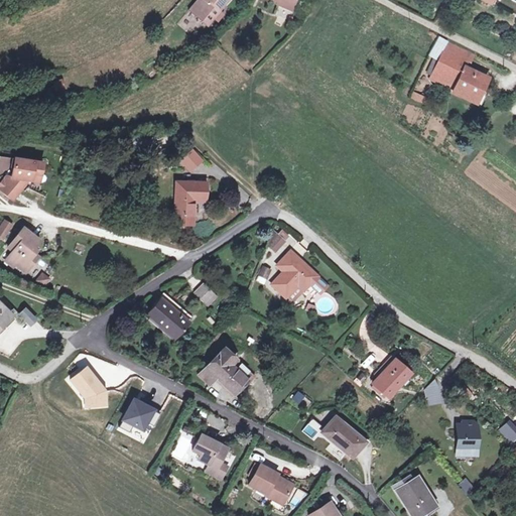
[(220,11),(228,0),(197,0),(188,10),(198,18),(198,22),(202,21),(207,26),(214,18),(218,21),(224,14),(220,11)]
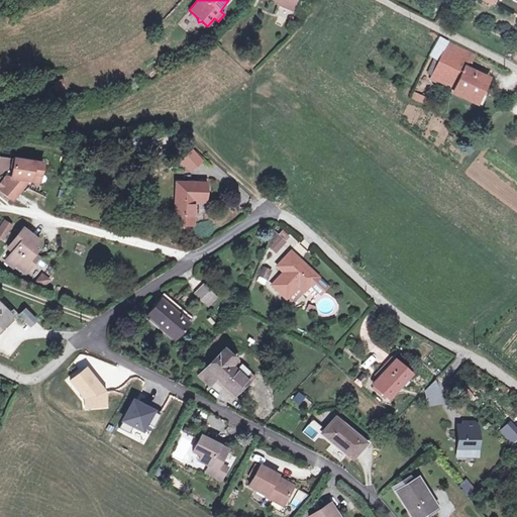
[(273,0),(279,2),(278,4),(292,10),(296,0),(273,0)]
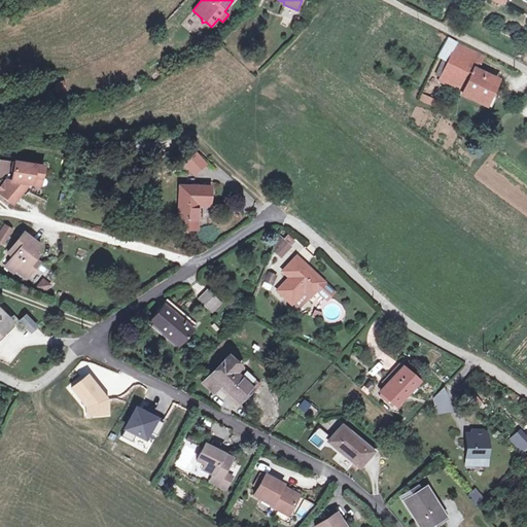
[(457,43),(454,49),(478,62),(481,55),(457,43)]
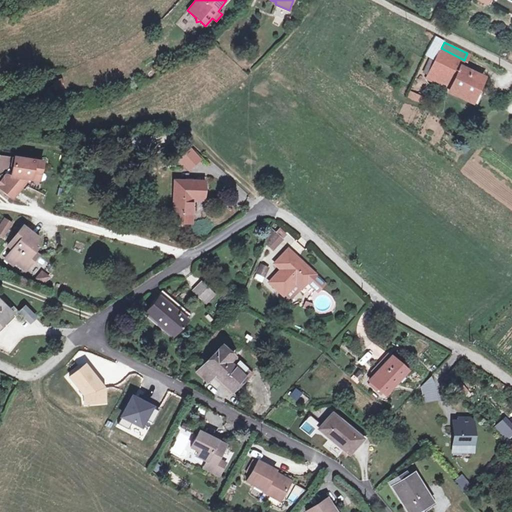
[(464,60),(441,48),(428,74),(441,80),(451,85),(449,91),(471,101),(472,99),(476,92),(483,78),(461,67),(464,60)]
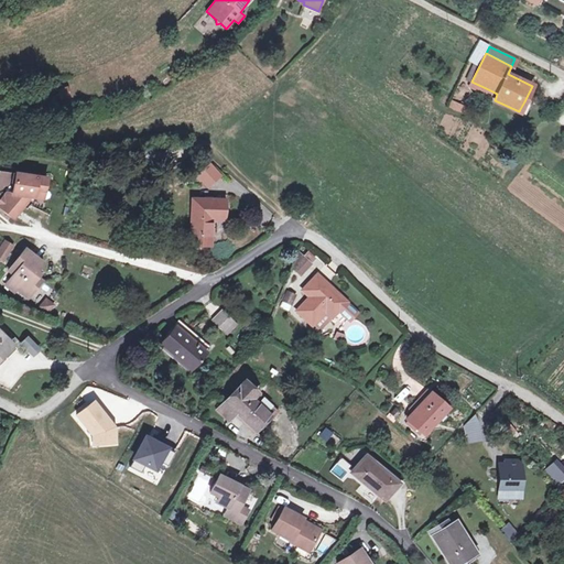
[(497,94),(486,88),(484,94),(495,99),(497,94)]
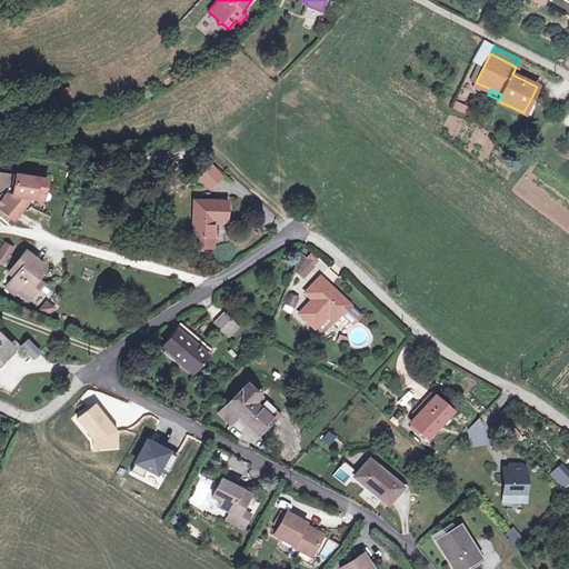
[(452,109),(466,115),(469,106),(456,101),(452,109)]
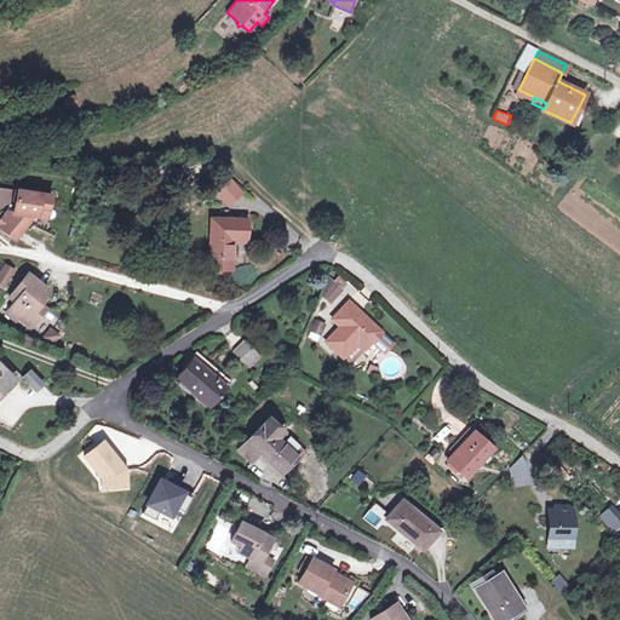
[(577,112),(572,120),(578,122),(583,115),(577,112)]
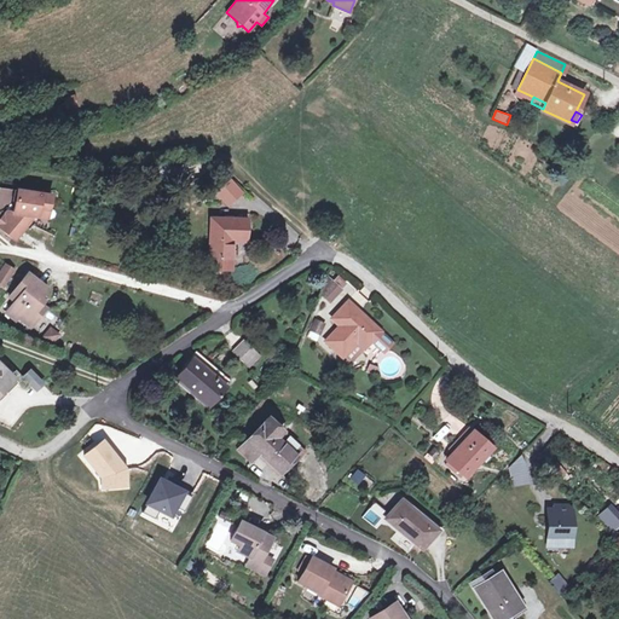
[(227,207),(241,194),(230,181),(217,195),(227,207)]
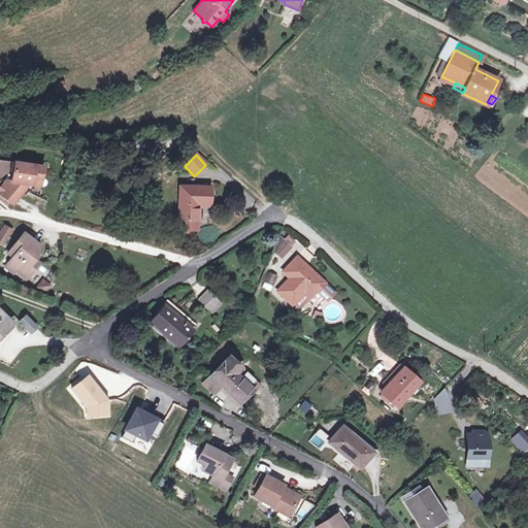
[(17,200),(26,189),(23,186),(24,184),(32,186),(33,177),(41,178),(43,167),(14,163),(11,182),(6,180),(0,188),(0,195),(12,205),(17,200)]
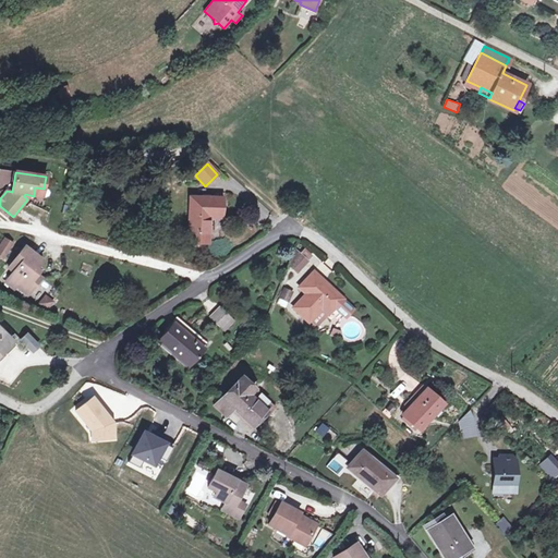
[(35,187),(34,196),(43,197),(44,189),(35,187)]
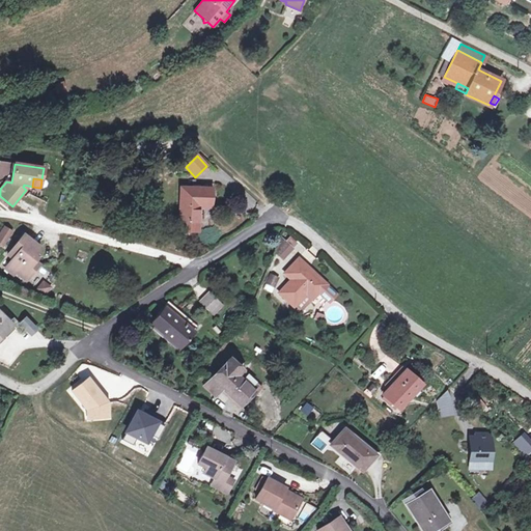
[(199,207),(199,206),(211,206),(212,189),(182,188),(180,231),(198,231),(199,213),(196,212),(196,207),(199,207)]
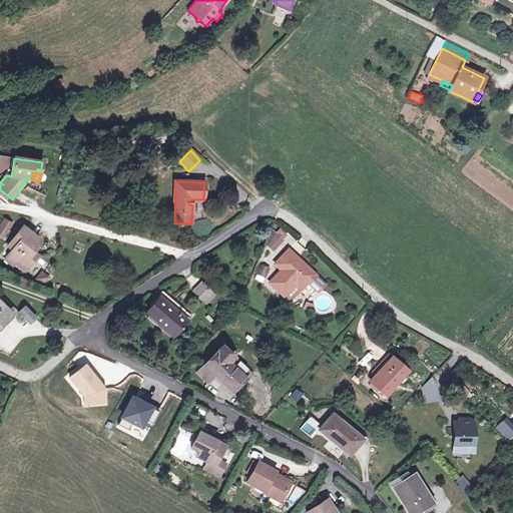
[(0,237),(2,239),(12,224),(5,219),(0,226),(0,237)]
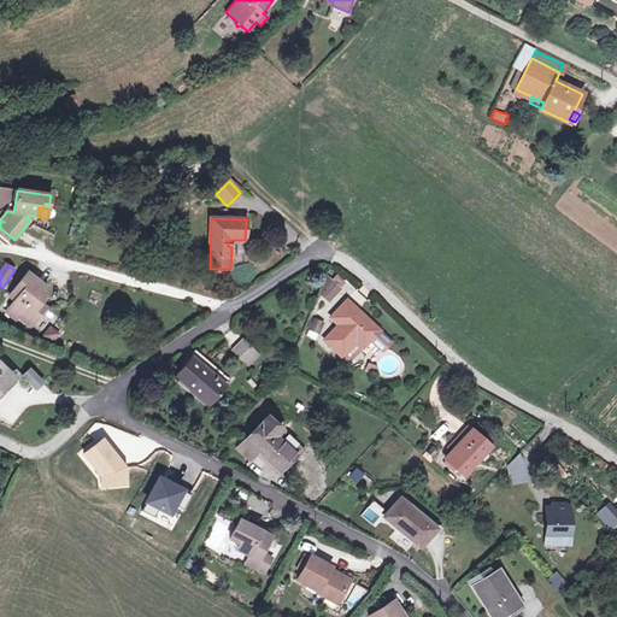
[(6,311),(18,321),(21,318),(33,327),(42,316),(36,311),(41,304),(39,301),(48,289),(27,272),(13,291),(19,294),(15,300),(6,311)]
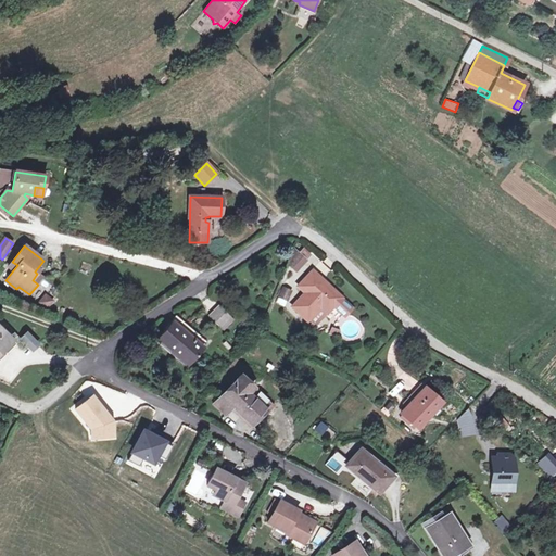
[(300,253),(294,249),(288,264),(295,272),(311,255),(304,249),(300,253)]
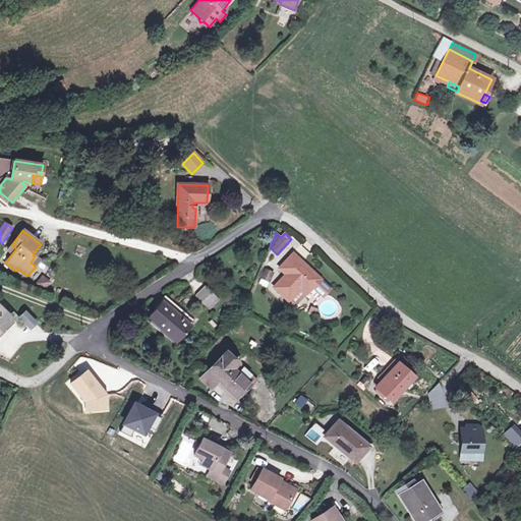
[(8,249),(12,253),(16,248),(11,245),(8,249)]
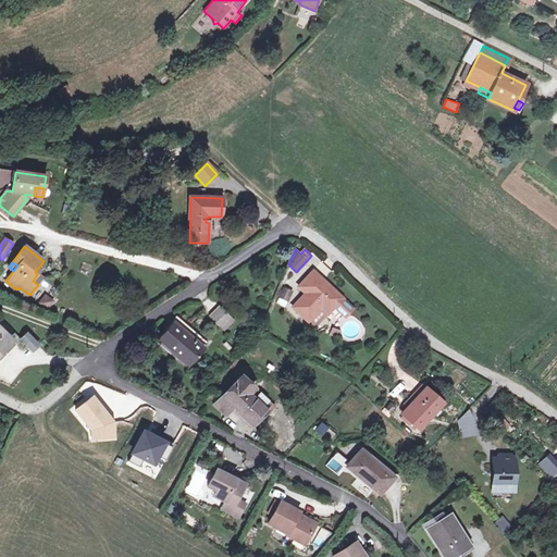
[(351,308),(342,299),(343,298),(313,271),(299,287),(306,294),(294,307),(309,321),(311,320),(329,313),(334,307),(344,316),(347,316),(351,311),(351,308)]
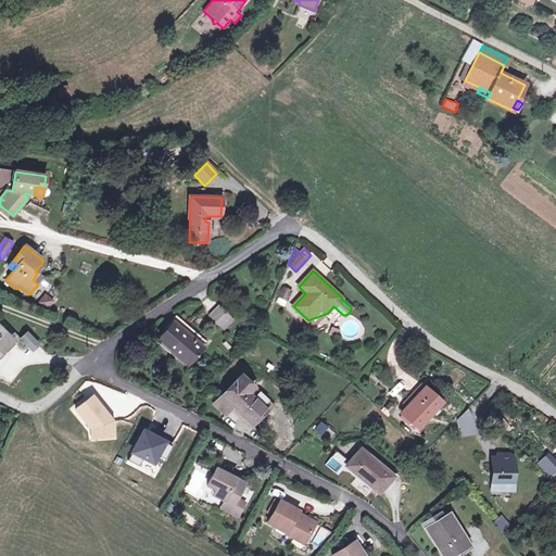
[(33,280),(38,285),(42,278),(37,274),(33,280)]
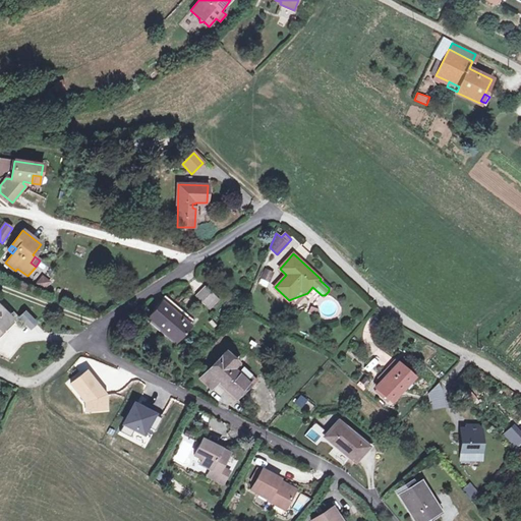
[(266,270),(259,283),(267,287),(273,273),(266,270)]
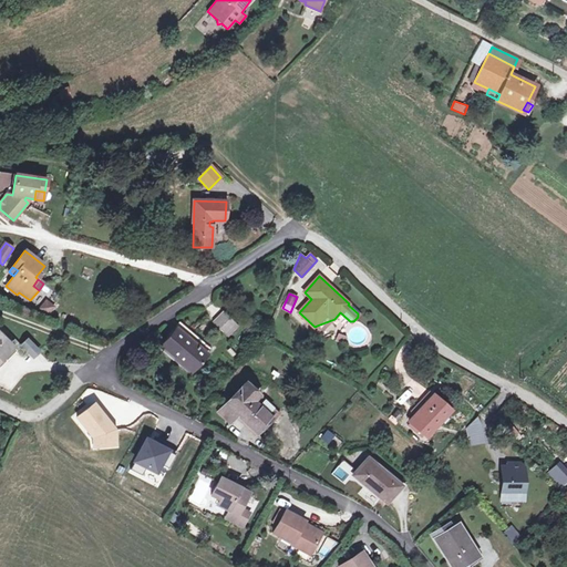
[(48,315),(54,307),(47,301),(40,309),(48,315)]
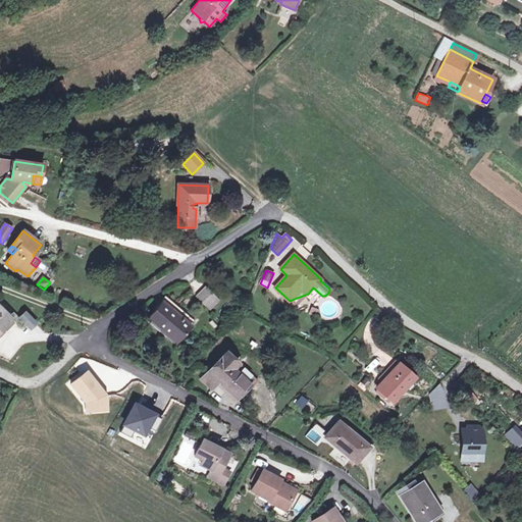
[(196,298),(207,308),(217,298),(206,286),(196,298)]
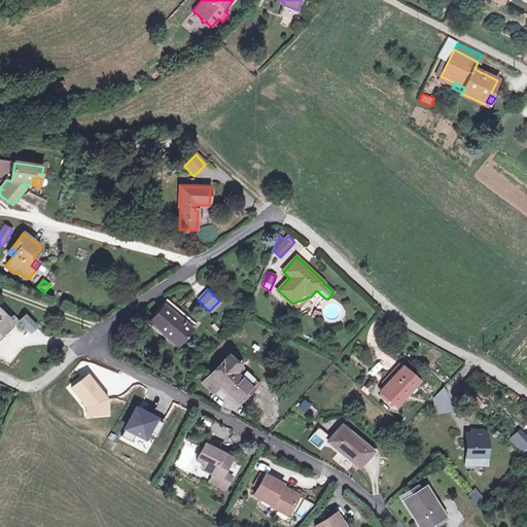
[(300,308),(311,296),(294,303),(300,308)]
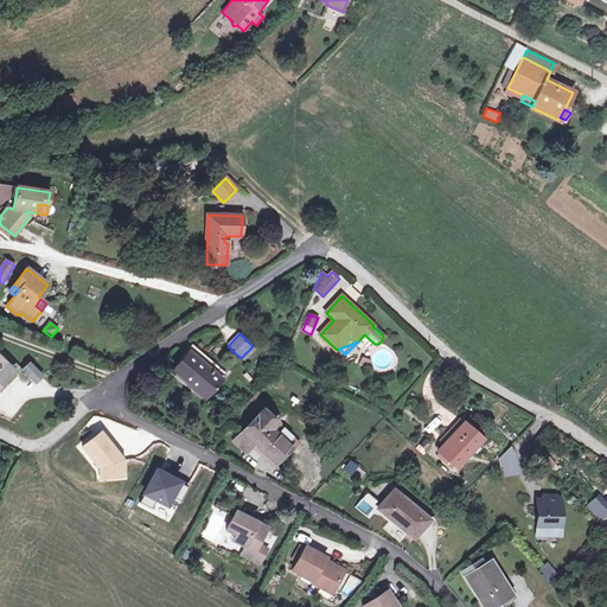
[(205,400),(227,374),(195,346),(172,372),(205,400)]
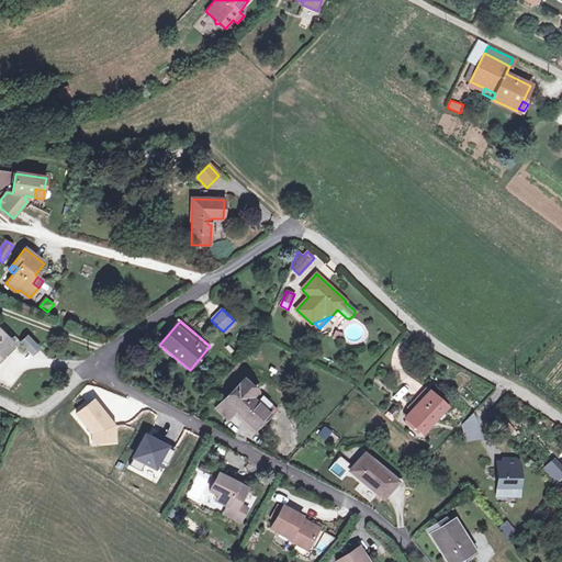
[(234,321),(223,332),(226,334),(237,323),(234,321)]
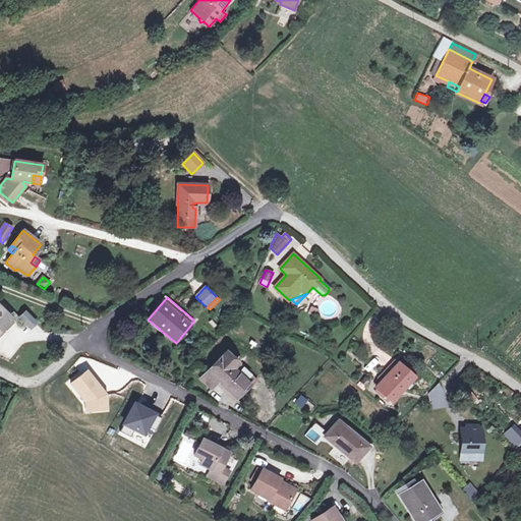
[(0,330),(11,319),(0,307),(0,330)]
